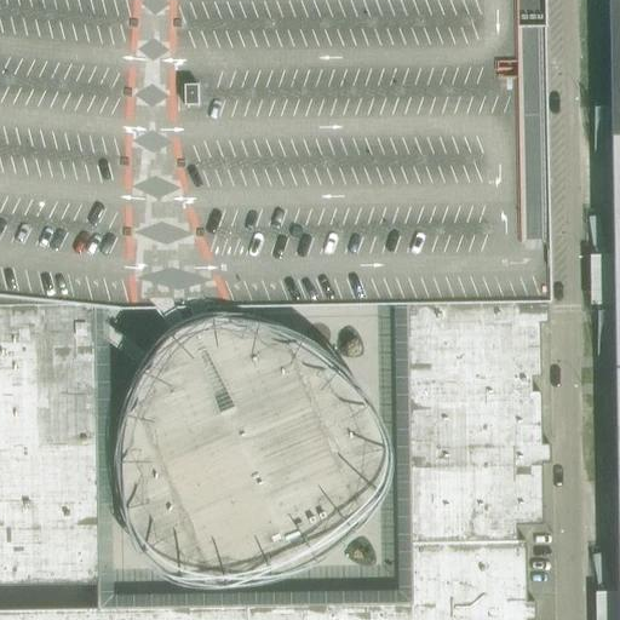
[(619,619),(619,0),(607,0),(618,619),(619,619)]
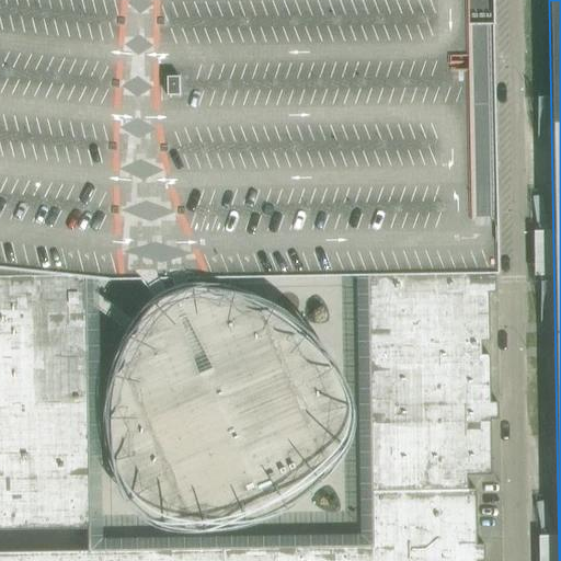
[(488,276),(487,220),(400,221),(366,222),(366,233),(370,477),(467,476),(491,474),(490,420),(497,420),(497,402),(490,402),(489,354),(483,355),(481,341),(489,341),(488,294),(495,294),(495,275),(488,276)]
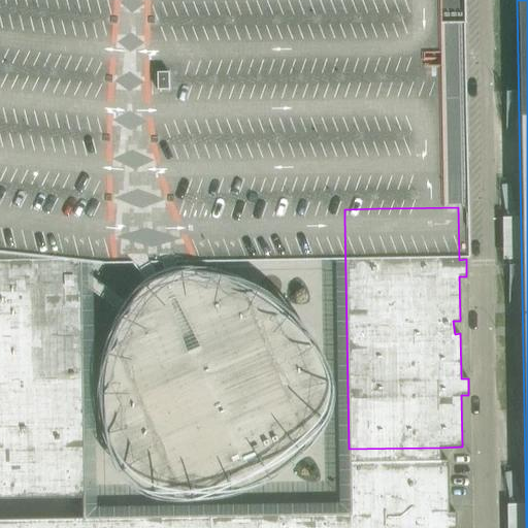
[(503,260),(522,260),(521,217),(503,217),(503,260)]
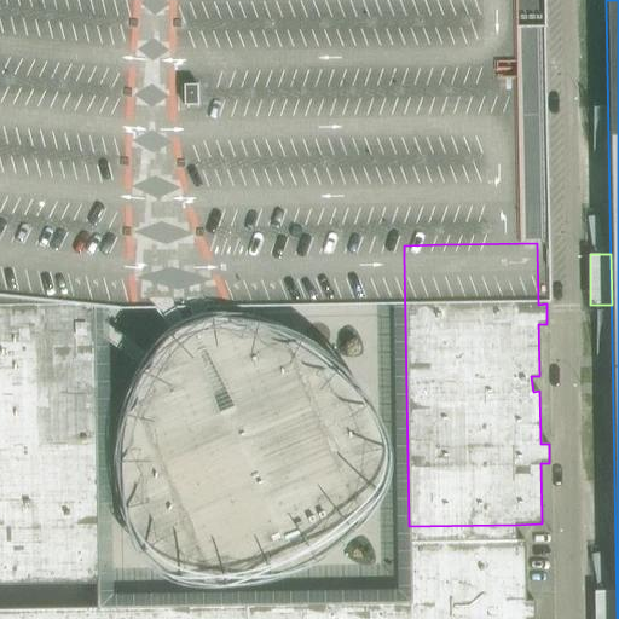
[(0,444),(97,443),(94,300),(0,301),(0,444)]
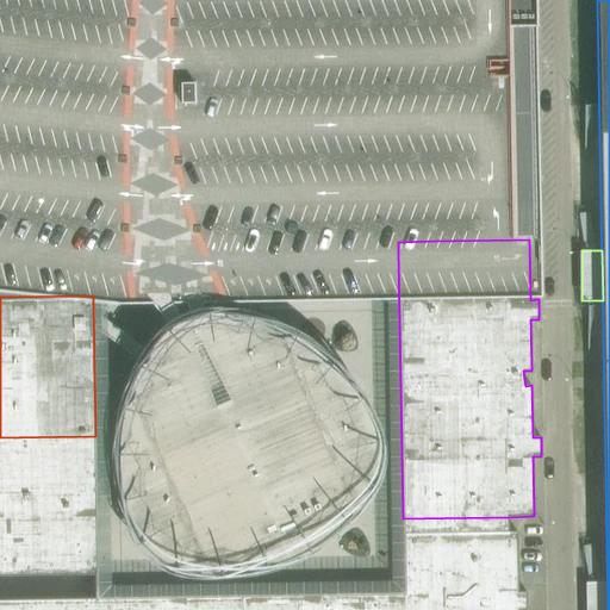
[(234,328),(210,325),(193,329),(179,336),(167,346),(157,359),(150,373),(139,399),(132,428),(130,455),(130,467),(125,481),(150,491),(153,510),(159,523),(167,535),(179,543),(192,548),(206,548),(234,546),(261,540),(286,529),(310,514),(330,496),(340,487),(348,478),(352,466),(353,453),(350,440),(346,429),(332,414),(336,406),(343,388),(331,383),(322,373),(303,358),(281,344),(259,335),(234,328)]
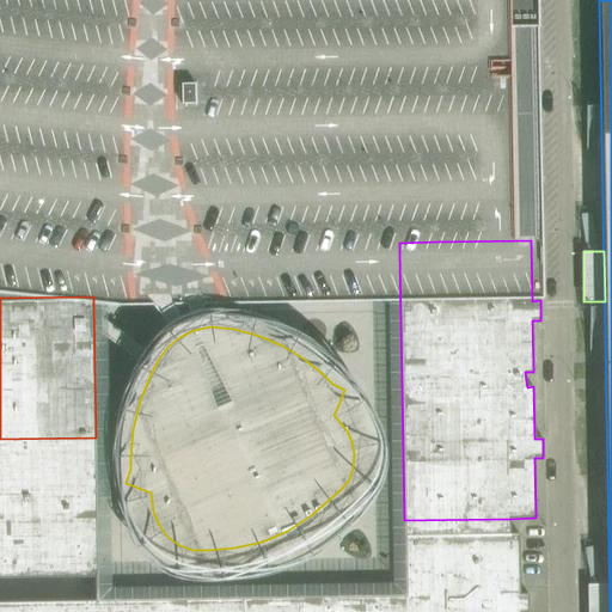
[(593,476),(605,476),(605,436),(593,438),(593,476)]
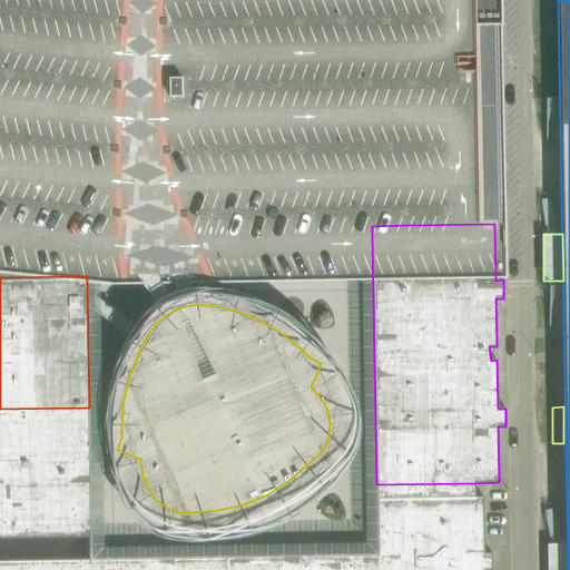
[(0,539),(91,538),(89,408),(0,409),(0,539)]
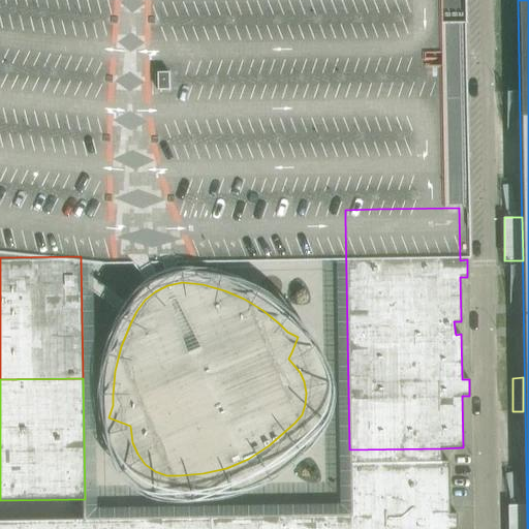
[(441,461),(440,448),(349,449),(350,515),(300,516),(300,528),(457,528),(457,512),(449,514),(448,461),(441,461)]
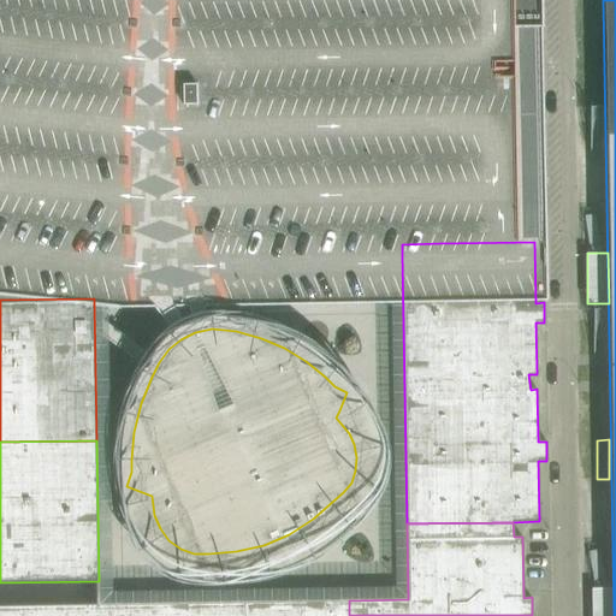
[(349,615),(349,600),(191,603),(183,611),(167,612),(159,603),(99,604),(0,605),(0,615),(349,615)]
